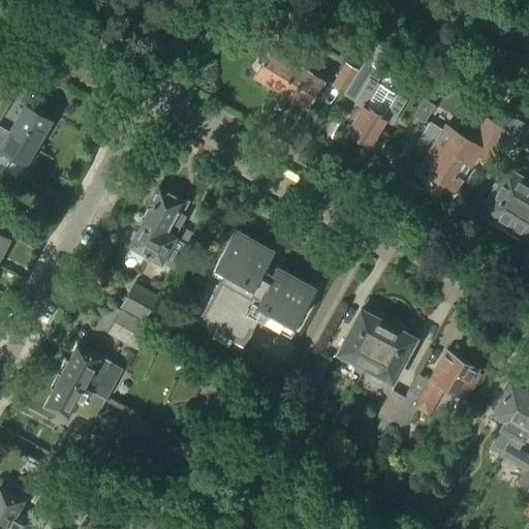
[(321,19),(329,7),(316,0),(303,0),(300,5),(321,19)]
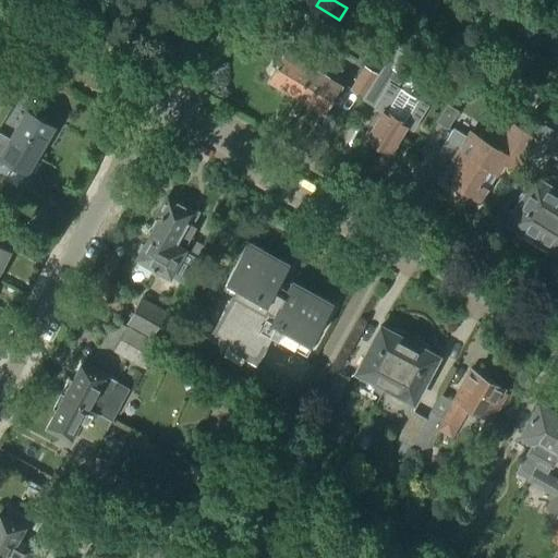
[(310,50),(293,40),(286,52),(284,52),(268,80),(294,96),(318,58),(325,47),(315,41),(310,50)]
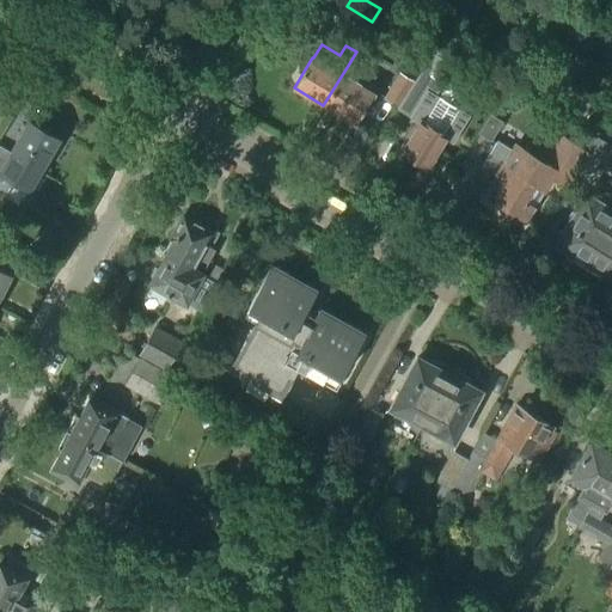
[(438,50),(414,83),(404,99),(416,106),(411,115),(420,120),(401,152),(429,169),(448,138),(454,141),(465,123),(454,117),(459,109),(436,95),(457,61),(438,50)]
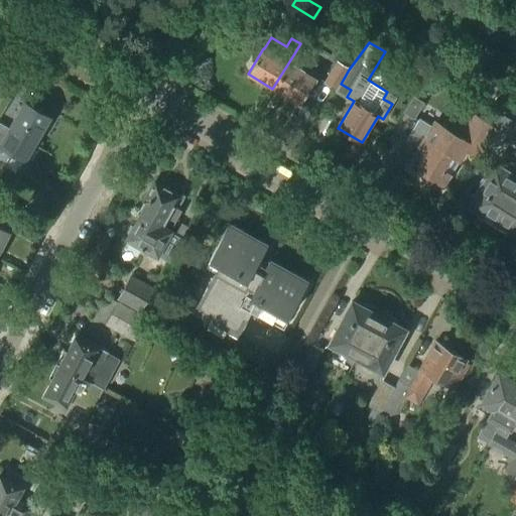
[(421,48),(416,57),(430,67),(436,57),(421,48)]
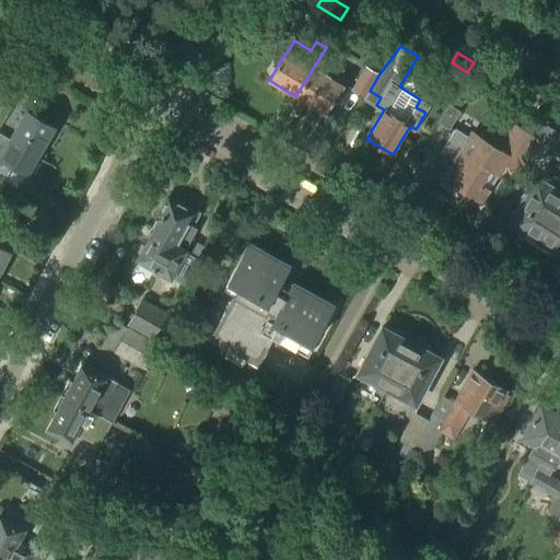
[(325,61),(319,58),(295,96),(326,114),(342,86),(342,85),(345,81),(342,79),(346,74),(325,62),(325,61)]
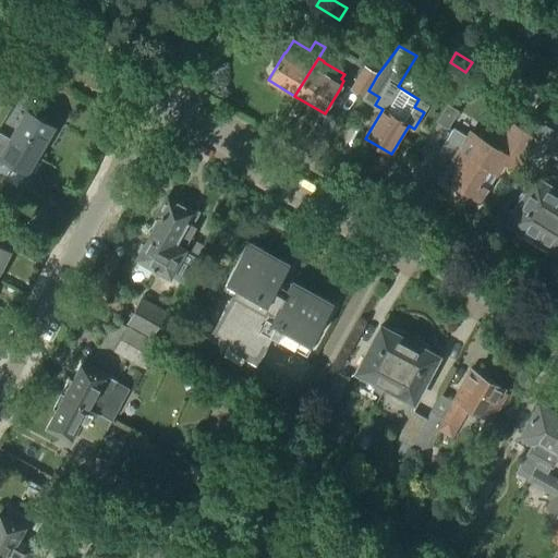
[(350,91),(363,98),(377,74),(364,67),(350,91)]
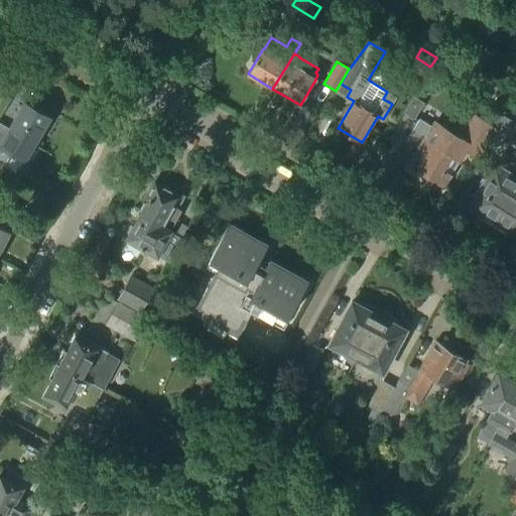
[(415,62),(412,68),(415,81),(418,83),(426,69),(415,62)]
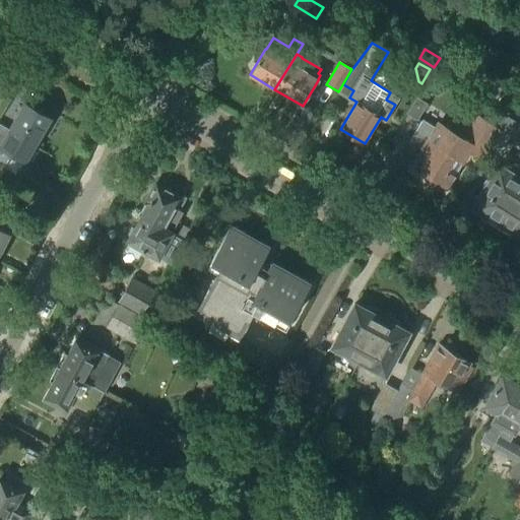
[(415,98),(405,114),(416,121),(427,105),(415,98)]
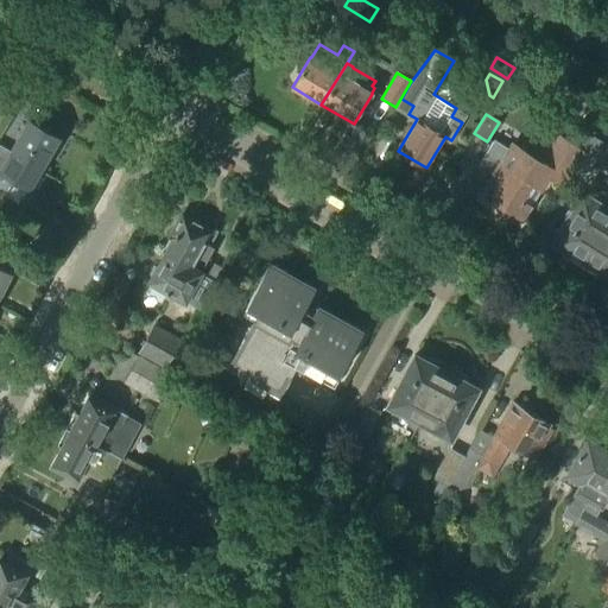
[(0,179),(4,182),(7,176),(31,189),(51,153),(55,154),(62,141),(58,140),(59,137),(30,120),(12,152),(10,151),(0,166),(0,179)]
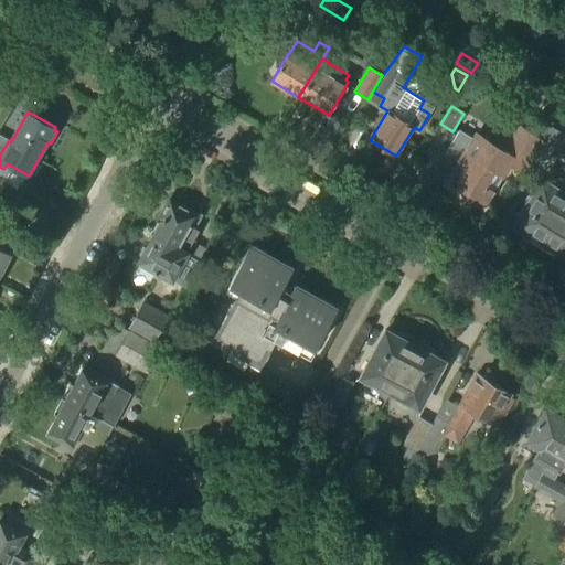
[(518,124),(501,149),(496,146),(494,148),(488,145),(486,148),(471,139),(459,130),(444,155),(456,163),(455,166),(464,171),(455,185),(486,204),(511,166),(522,173),(535,153),(543,139),(537,136),(518,124)]
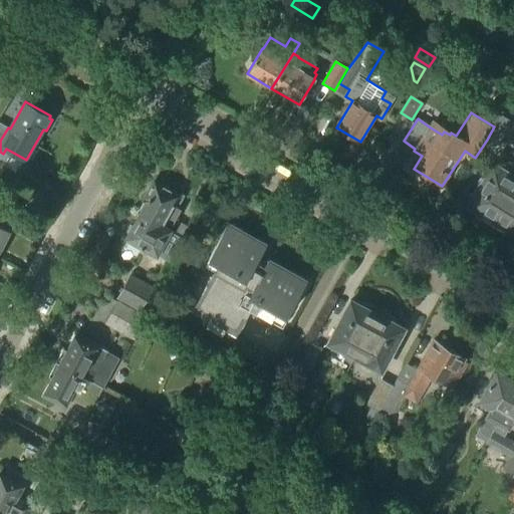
[(495,129),(501,117),(495,113),(489,123),(494,126),(494,127),(495,129)]
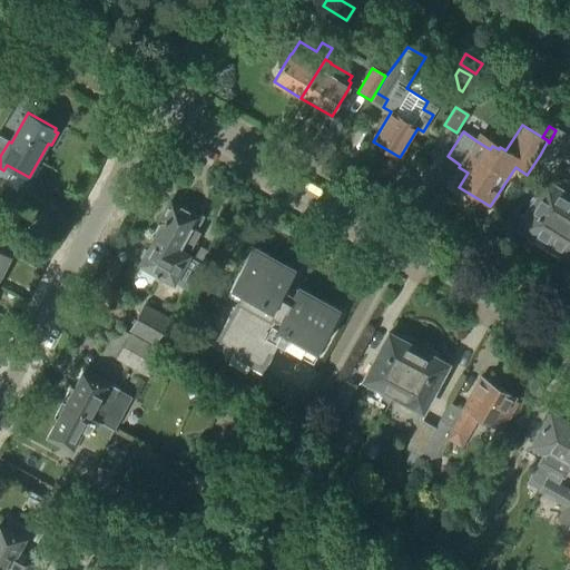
[(569,136),(557,129),(556,130),(549,143),(560,149),(569,155),(569,136)]
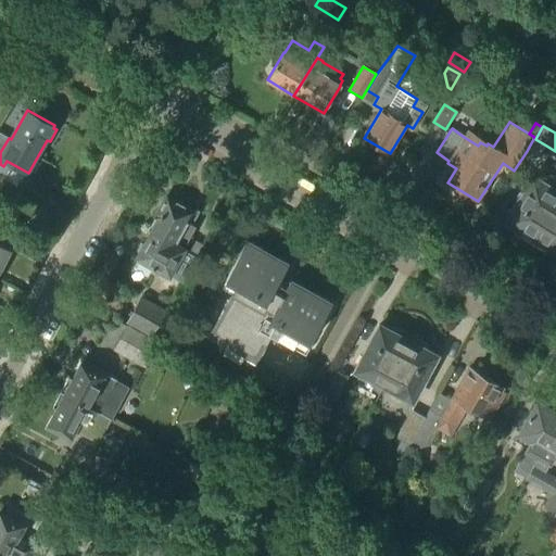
[(535,139),(534,138),(527,151),(539,159),(546,146),(535,139)]
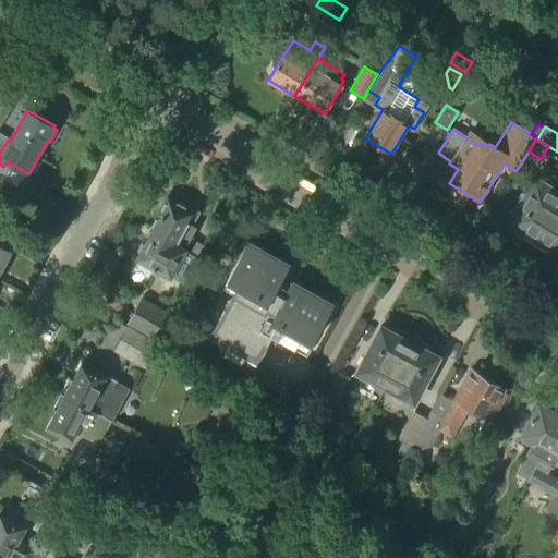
[(557,253),(557,192),(535,178),(507,222),(520,230),(518,234),(548,253),(550,249),(557,253)]
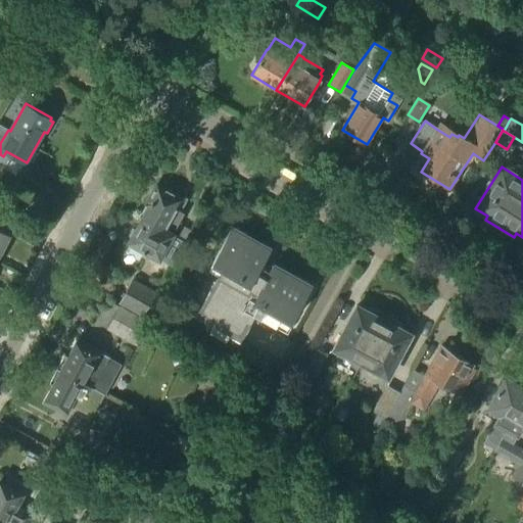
[(173,236),(184,214),(176,209),(182,199),(157,186),(149,201),(152,202),(143,219),(173,236)]
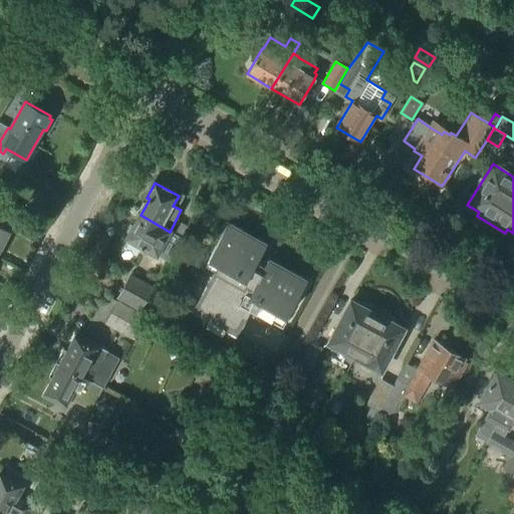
[(179,249),(184,239),(170,232),(141,215),(127,239),(146,249),(144,252),(156,258),(165,241),(179,249)]
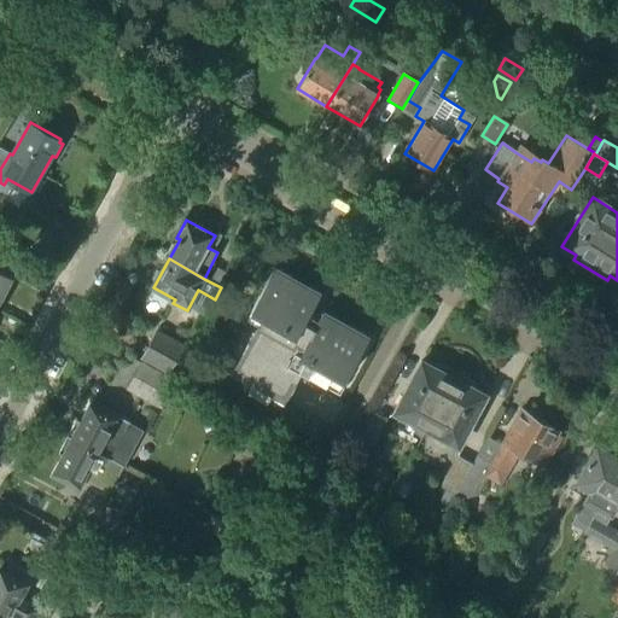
[(320,296),(320,295),(274,269),(250,312),(251,313),(252,312),(263,318),(257,328),(232,373),(231,373),(229,374),(284,404),(284,403),(283,402),(301,371),(327,385),(328,384),(327,384),(333,373),(344,379),(344,382),(345,382),(369,338),(321,313),(321,314),(322,314),(319,321),(308,315),(319,296),(320,296)]
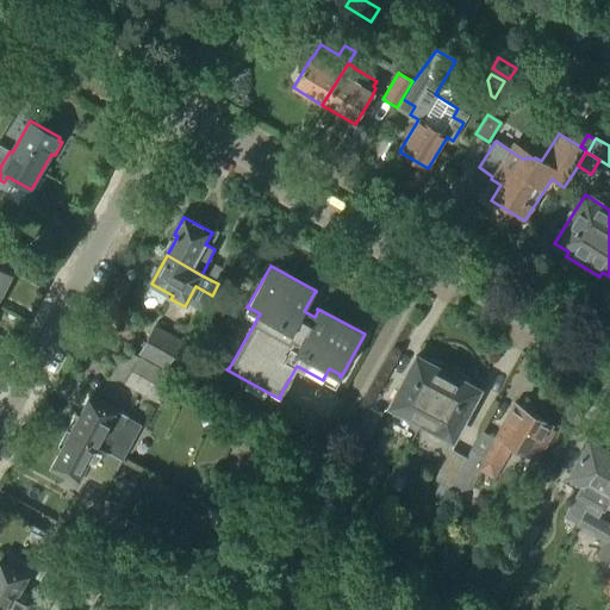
[(0,294),(11,275),(0,268),(0,294)]
